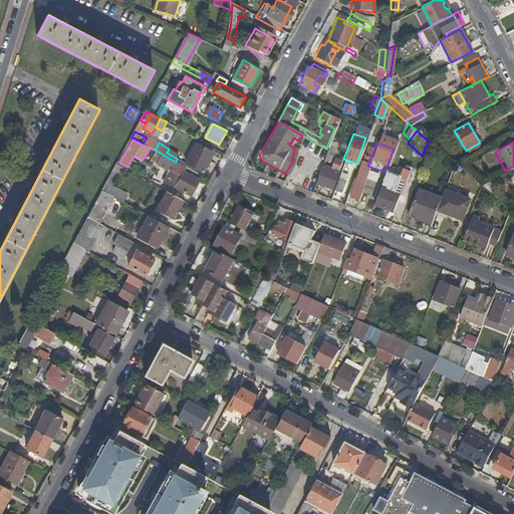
[(326,149),(322,159),(329,161),(333,148),(327,146),(326,149)]
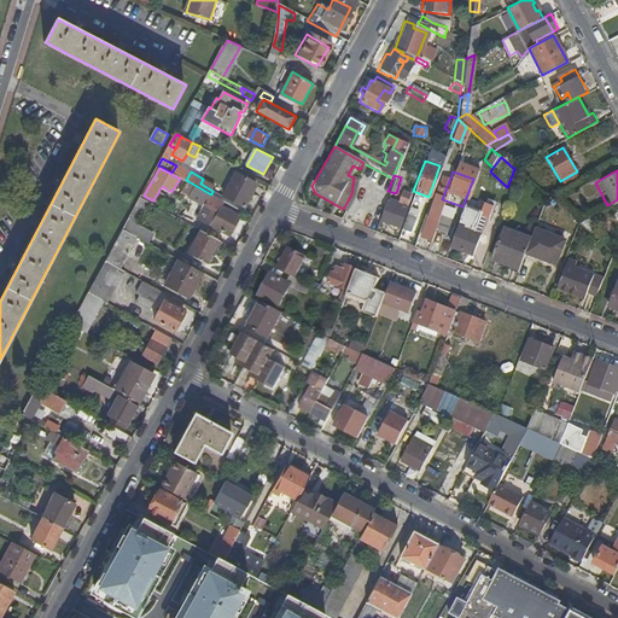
[(244,181),(234,176),(223,196),(245,207),(257,184),(246,176),(244,181)]
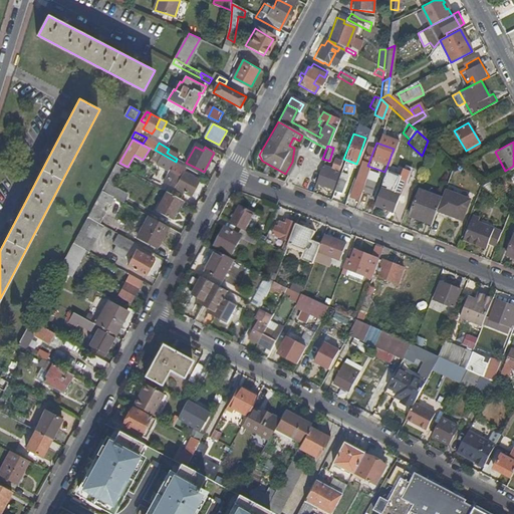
[(180,155),(169,149),(167,153),(177,159),(180,155)]
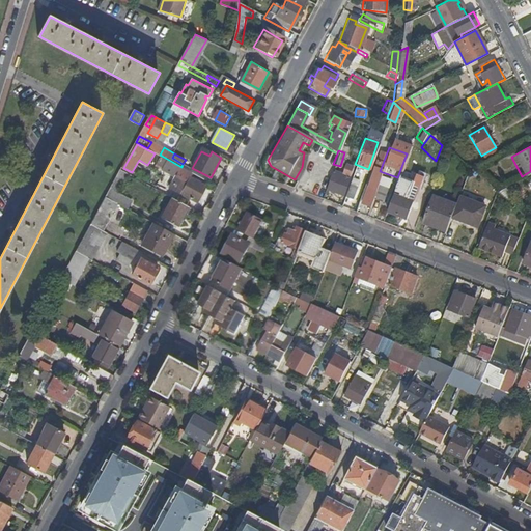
[(178,175),(183,167),(182,167),(160,155),(159,155),(156,160),(165,165),(164,168),(178,175)]
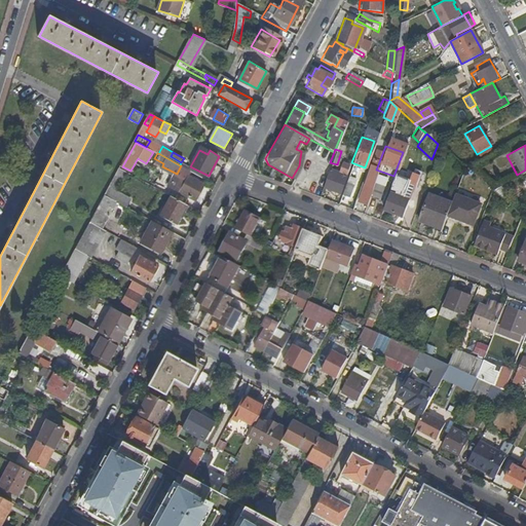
[(336,172),(343,174),(347,163),(340,160),(336,172)]
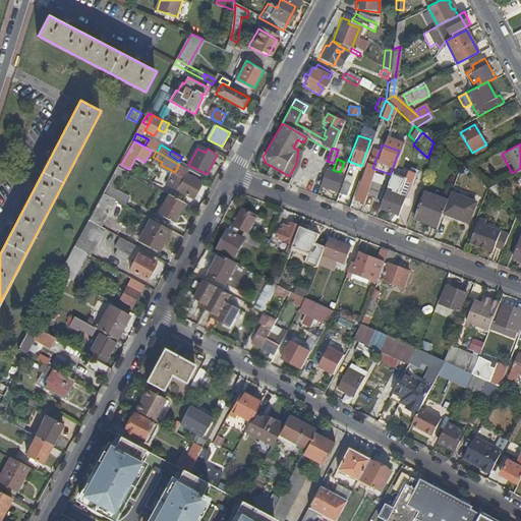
[(372,168),(374,163),(366,159),(352,197),(360,200),(362,196),(367,182),(372,168)]
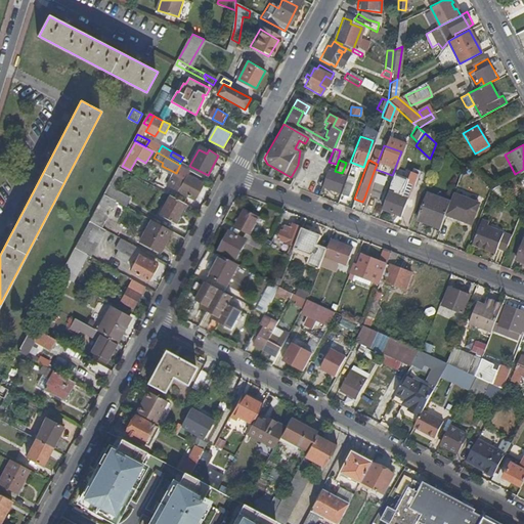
[(110,186),(116,189),(126,171),(120,167),(110,186)]
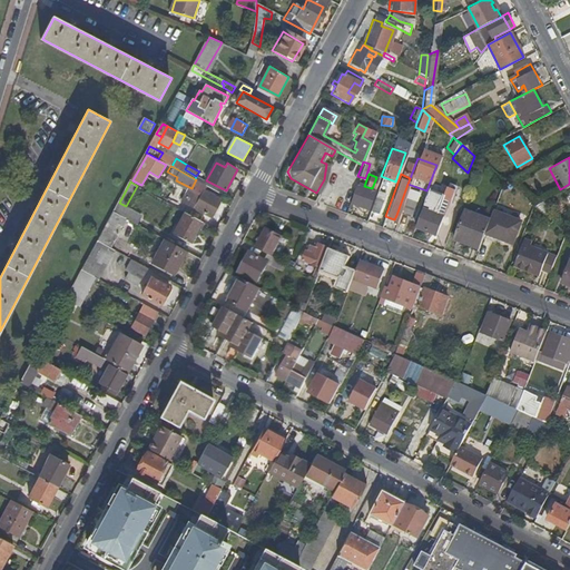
[(350,202),(364,208),(372,188),(364,186),(355,182),(351,193),(352,194),(350,202)]
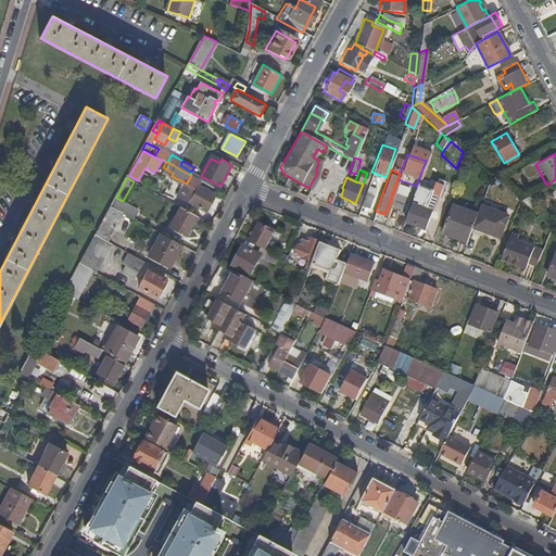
[(434,201),(429,199),(430,197),(436,198),(437,193),(428,190),(430,185),(418,180),(416,186),(409,202),(411,203),(404,222),(422,228),(429,210),(431,211),(434,201)]
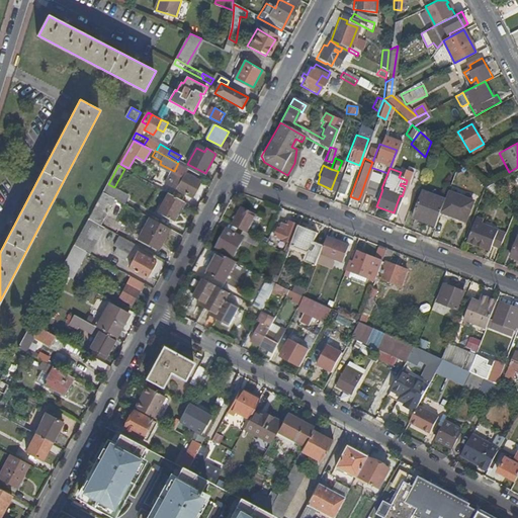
[(183,178),(170,171),(165,181),(192,197),(201,181),(186,172),(183,178)]
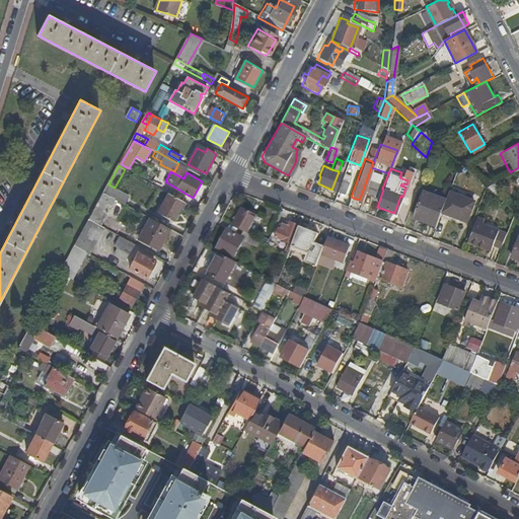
[(347,180),(340,178),(336,191),(343,194),(347,180)]
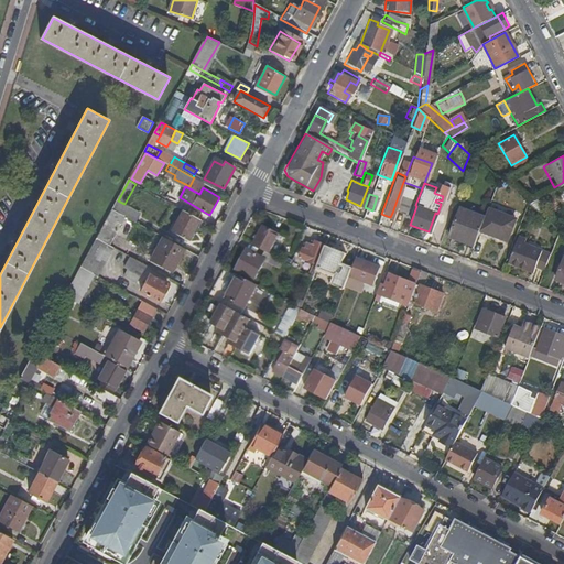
[(147,196),(141,207),(150,212),(156,202),(147,196)]
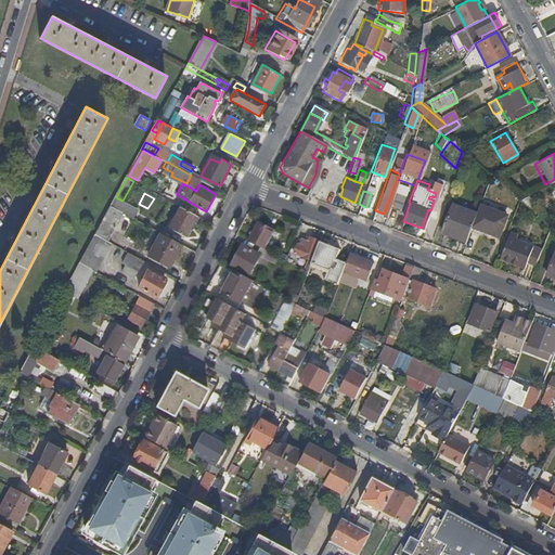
[(402,198),(391,194),(386,209),(397,214),(402,198)]
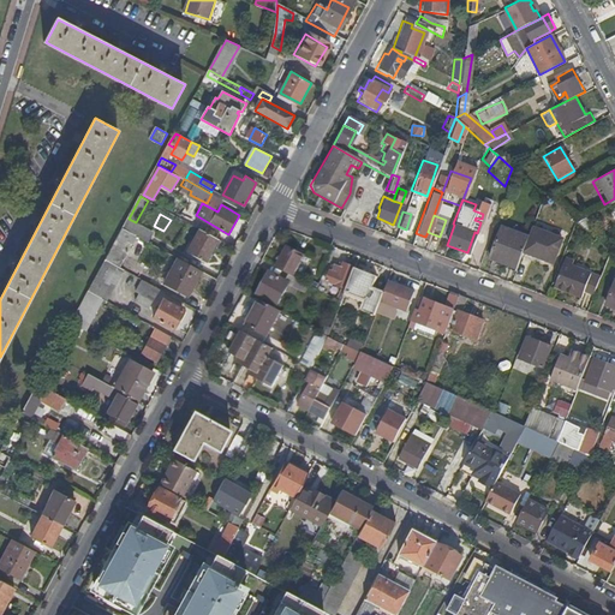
[(153,232),(136,222),(129,219),(123,228),(137,236),(148,240),(153,232)]
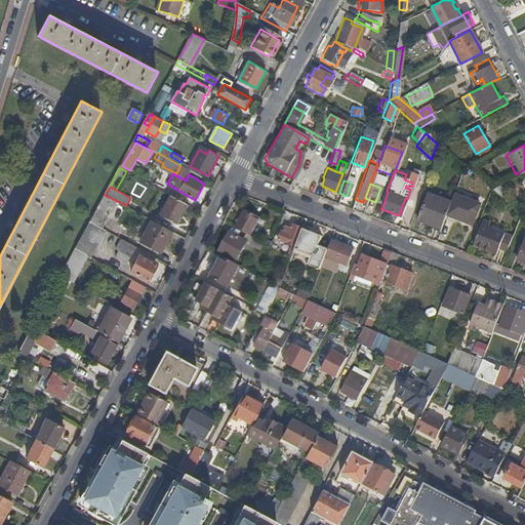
[(416,216),(439,226),(443,213),(449,199),(427,191),(416,216)]
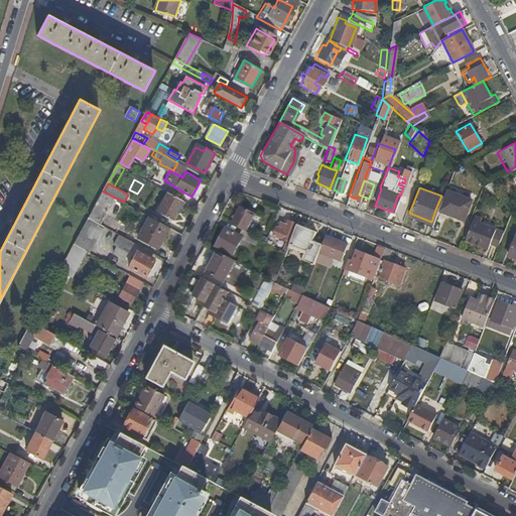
[(441,196),(435,210),(460,218),(468,199),(443,188),(441,196)]
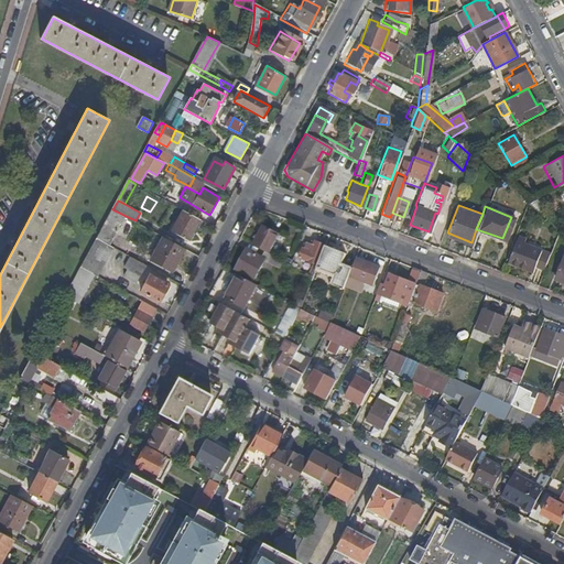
[(110,245),(126,216),(112,209),(97,238),(110,245)]
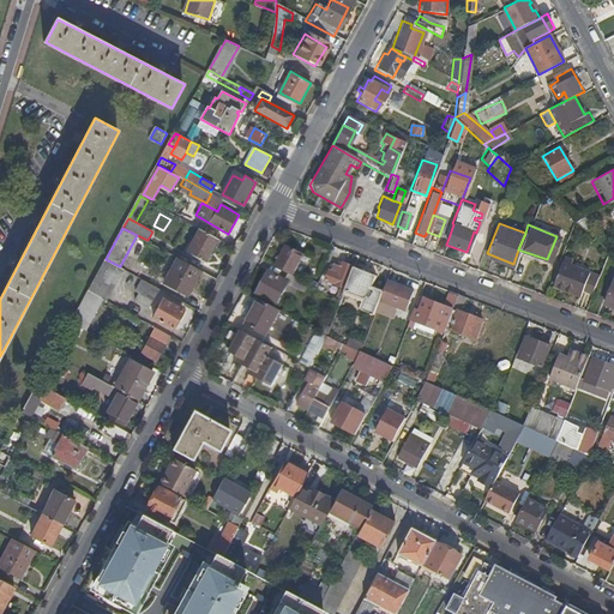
[(216,251),(222,240),(200,228),(187,251),(206,262),(212,250),(216,251)]
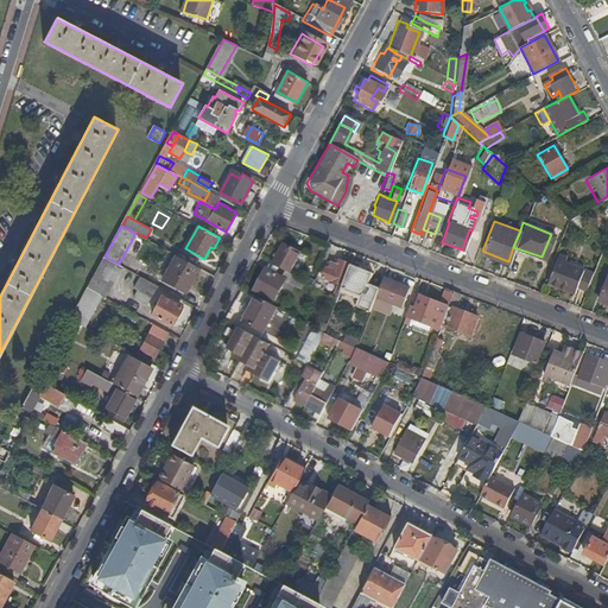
[(285,242),(273,263),(286,271),(291,272),(302,251),(285,242)]
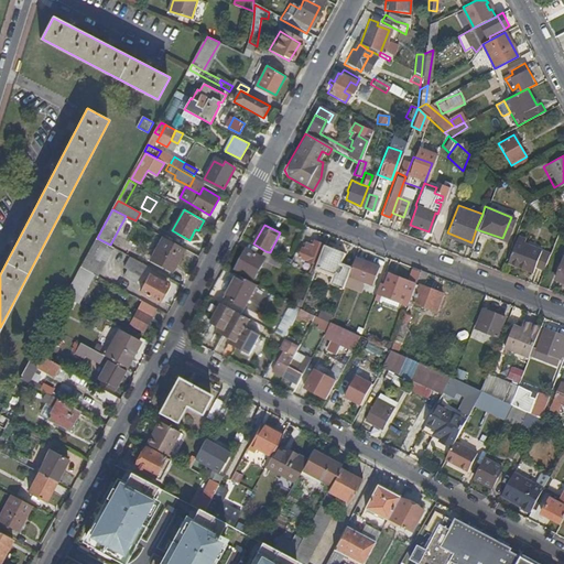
[(514,235),(505,261),(527,270),(528,266),(532,268),(533,263),(542,267),(548,253),(520,242),(522,238),(514,235)]
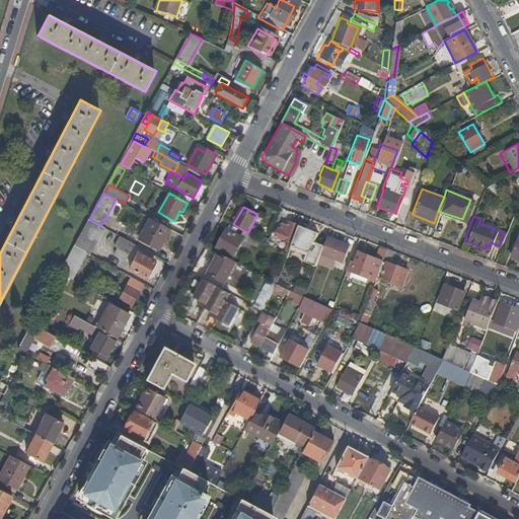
[(159,249),(170,228),(151,218),(140,239),(159,249)]
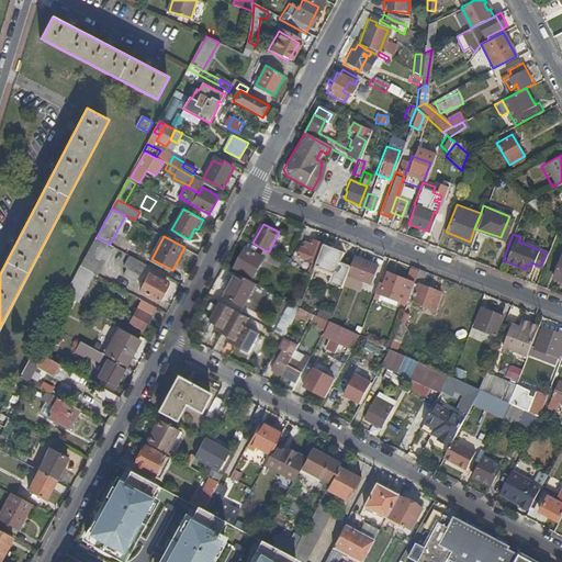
[(98,274),(114,246),(110,244),(97,237),(81,266),(98,274)]
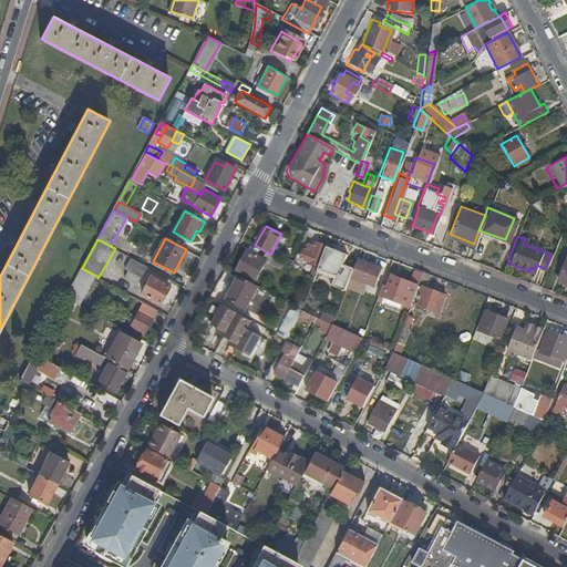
[(302,258),(320,266),(328,246),(318,243),(315,249),(309,247),(308,250),(306,249),(302,258)]
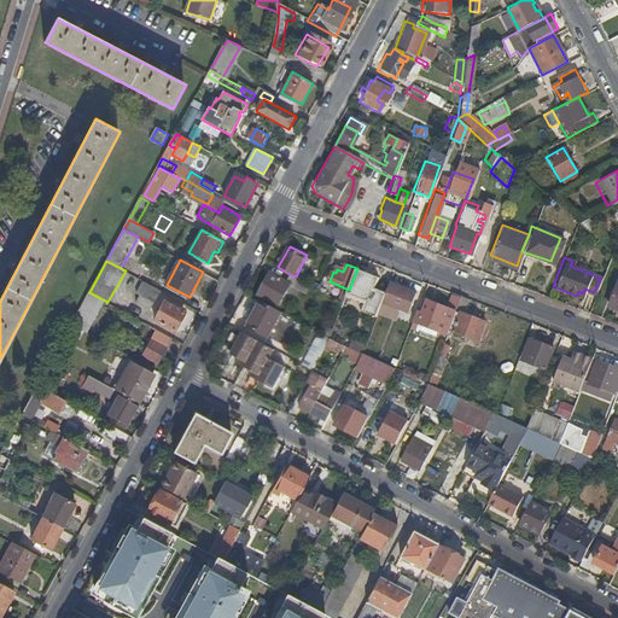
[(380,278),(357,268),(349,290),(348,295),(365,301),(362,308),(379,314),(384,302),(386,293),(375,289),(380,278)]
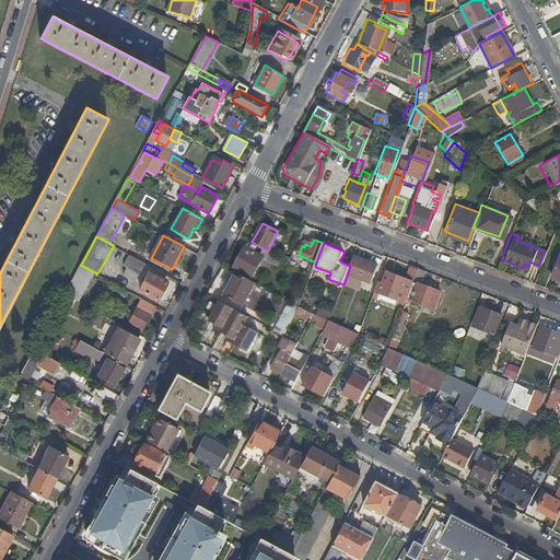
[(275,264),(279,257),(268,251),(264,249),(260,256),(256,254),(257,253),(246,246),(235,267),(254,278),(265,258),(275,264)]
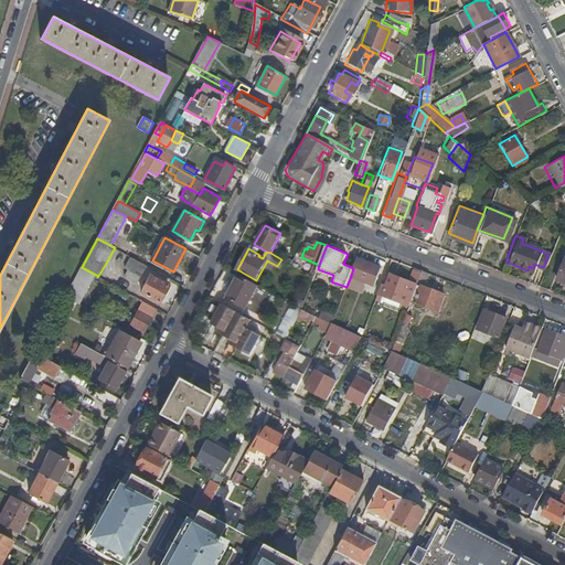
[(139,280),(148,266),(132,257),(126,268),(130,270),(128,275),(139,280)]
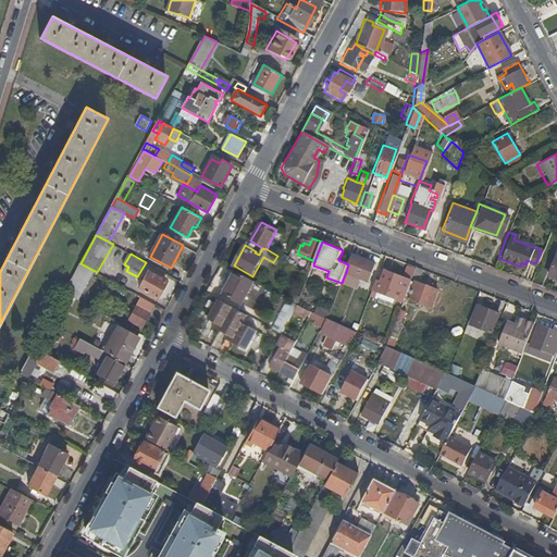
[(376,263),(353,254),(348,264),(346,272),(370,282),(376,263)]
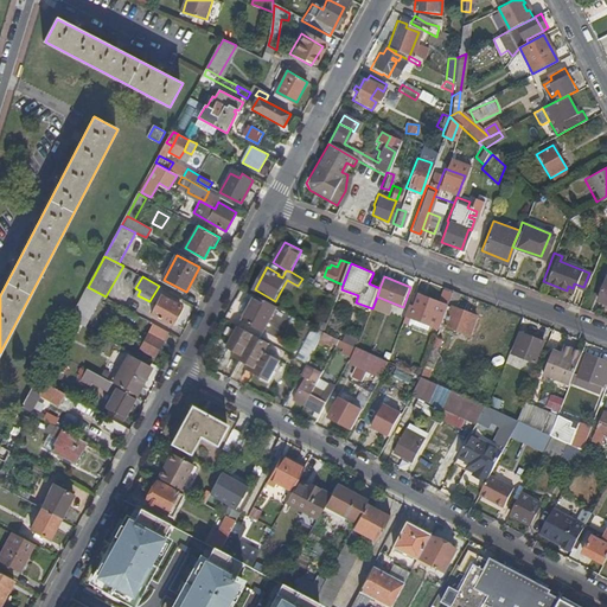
[(606,276),(605,276),(595,298),(606,302),(606,276)]
